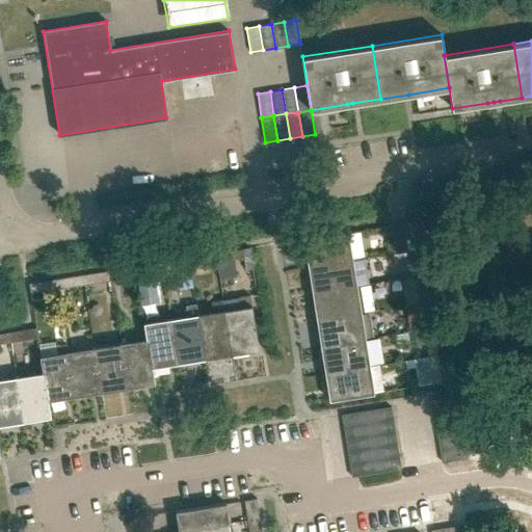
[(410,249),(421,248),(417,221),(406,222),(410,249)]
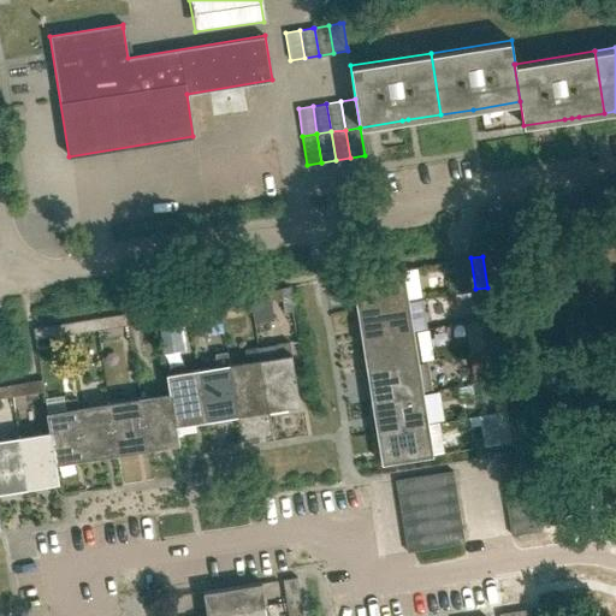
[(357,308),(409,300),(403,268),(353,277),(357,308)]
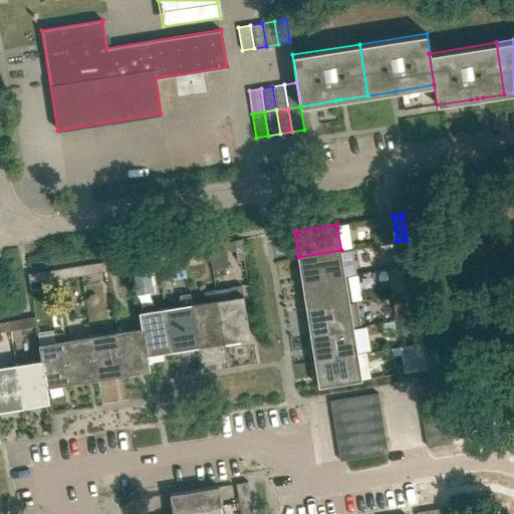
[(236,250),(235,241),(208,245),(210,254),(236,250)]
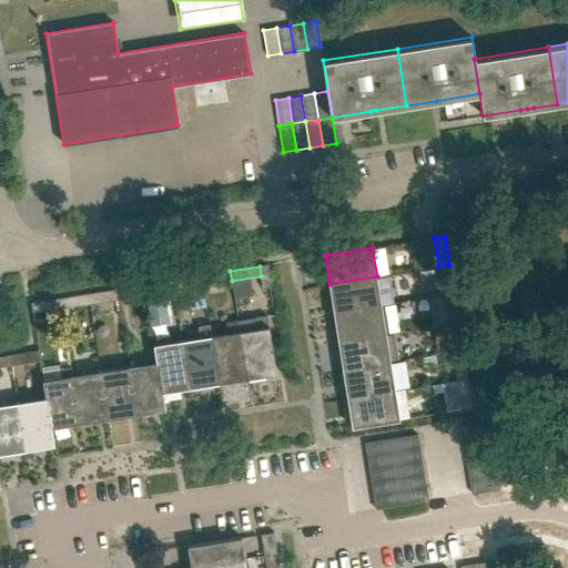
[(202,275),(204,286),(223,283),(221,272),(202,275)]
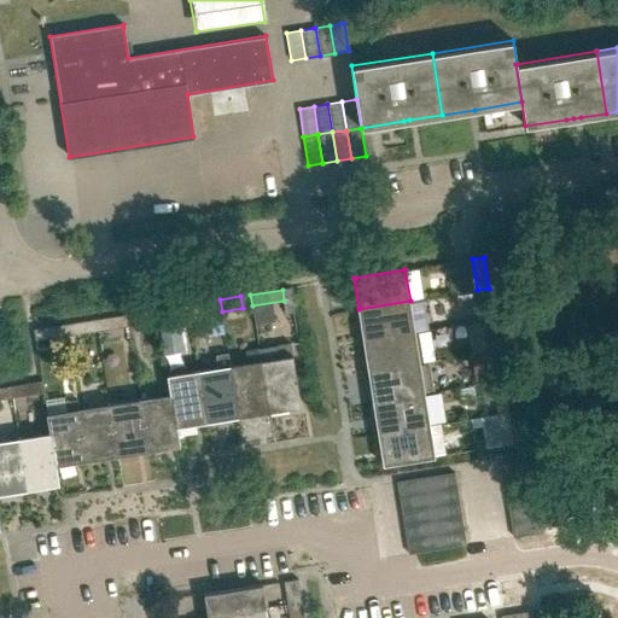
[(483,321),(494,319),(490,298),(479,299),(483,321)]
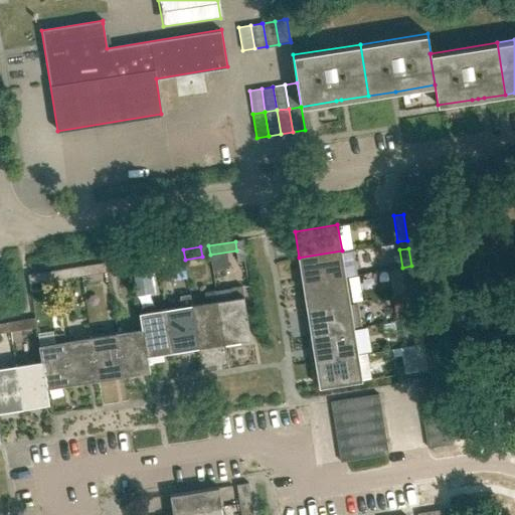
[(166,263),(185,260),(183,249),(164,252),(166,263)]
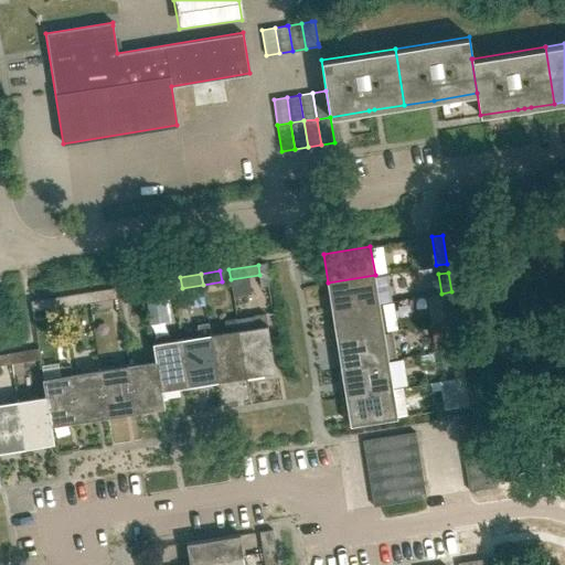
[(332,311),(380,304),(375,275),(328,283),(332,311)]
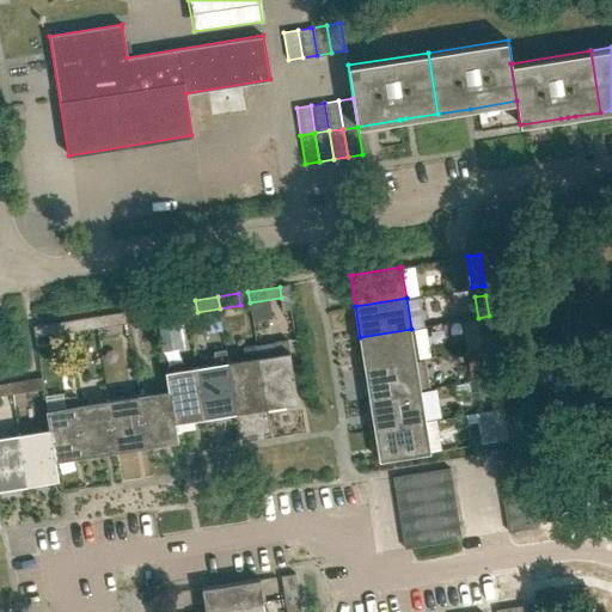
[(179,314),(177,304),(157,306),(158,318),(179,314)]
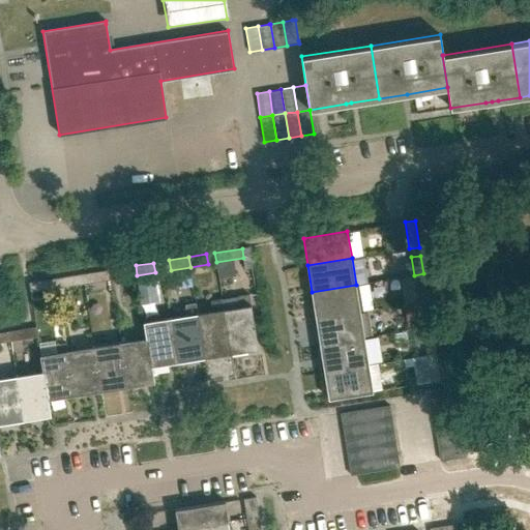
[(118,278),(137,275),(136,265),(116,268),(118,278)]
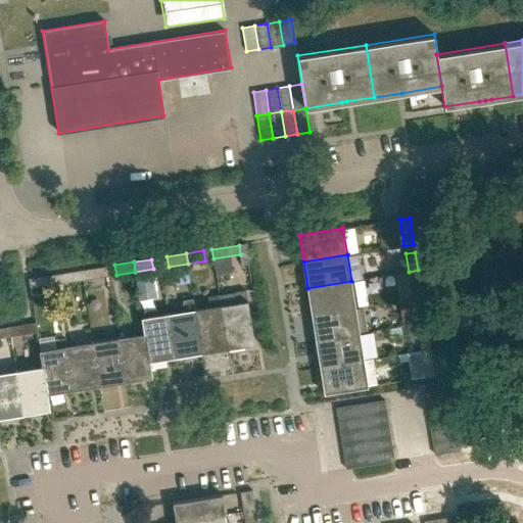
[(82,271),(83,280),(101,277),(99,268),(82,271)]
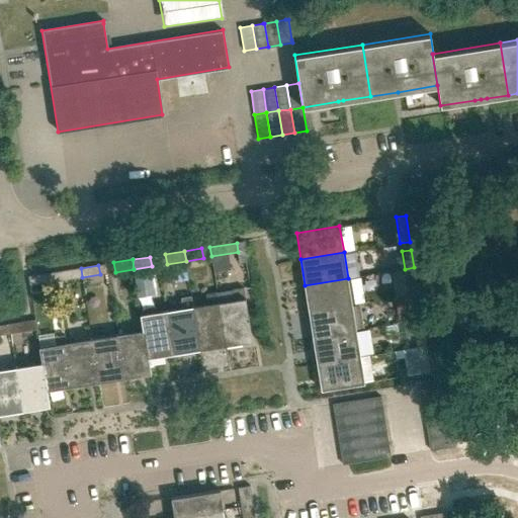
[(414,267),(405,269),(408,287),(417,286),(414,267)]
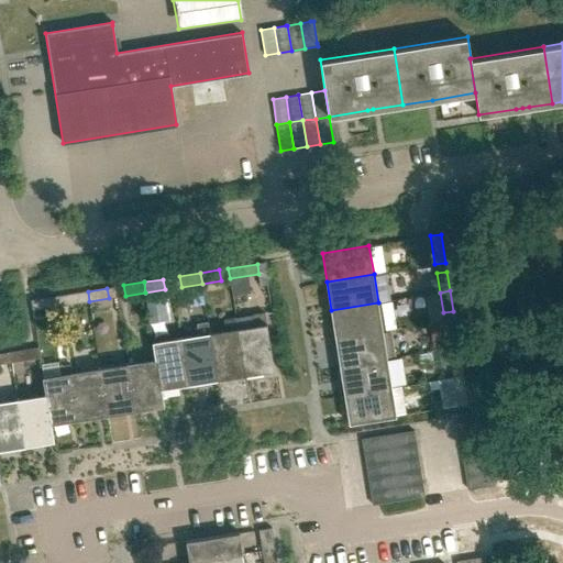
[(69,305),(89,301),(88,291),(67,295),(69,305)]
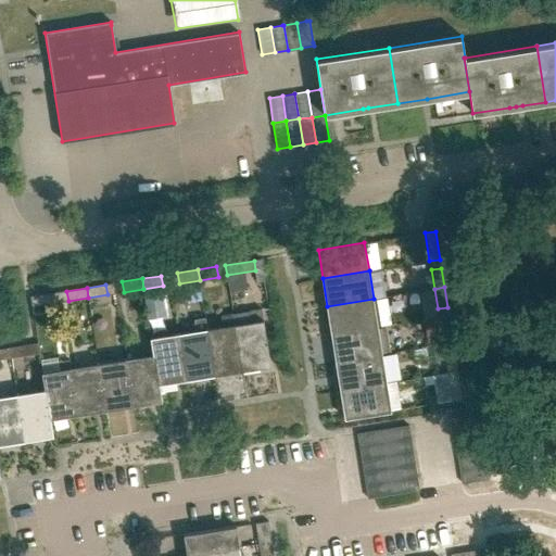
[(33,307),(52,304),(50,293),(30,297),(33,307)]
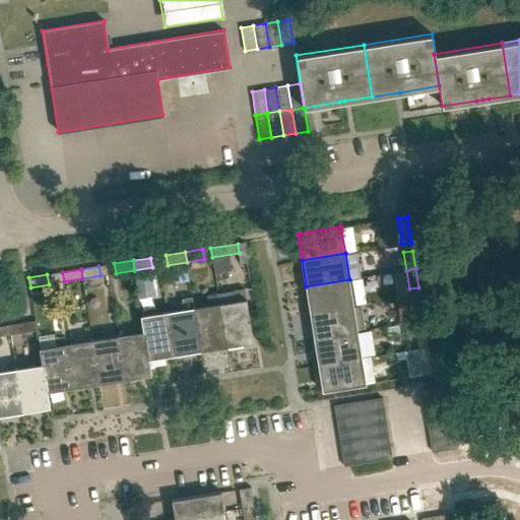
[(349,279),(306,286),(310,312),(353,305),(349,279)]
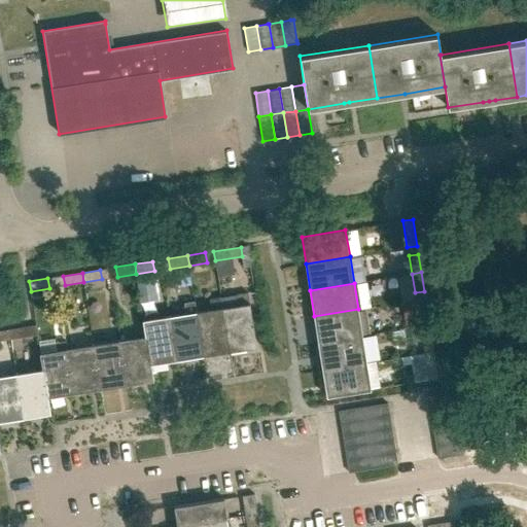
[(238,304),(222,307),(230,351),(256,347),(249,303),(248,292),(236,294),(238,304)]
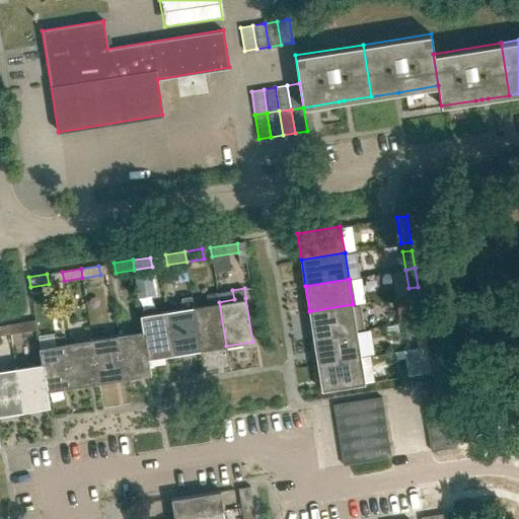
[(208,304),(193,306),(200,350),(226,346),(219,302),(217,292),(206,294),(208,304)]
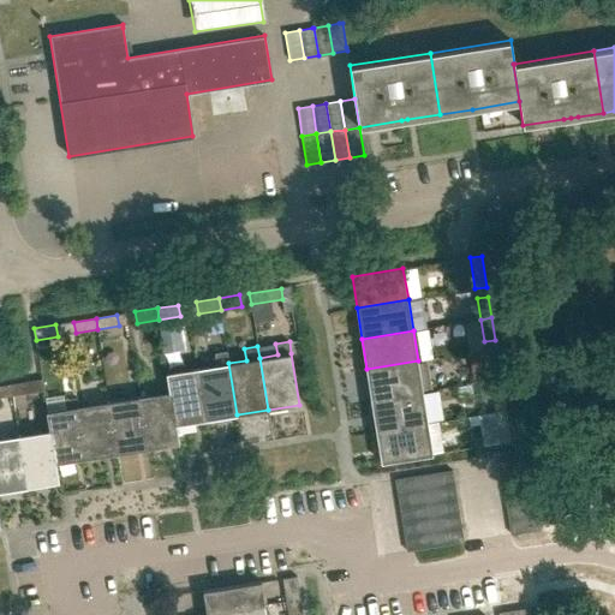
[(198,368),(207,419),(237,415),(228,363),(227,351),(216,352),(219,364),(198,368)]
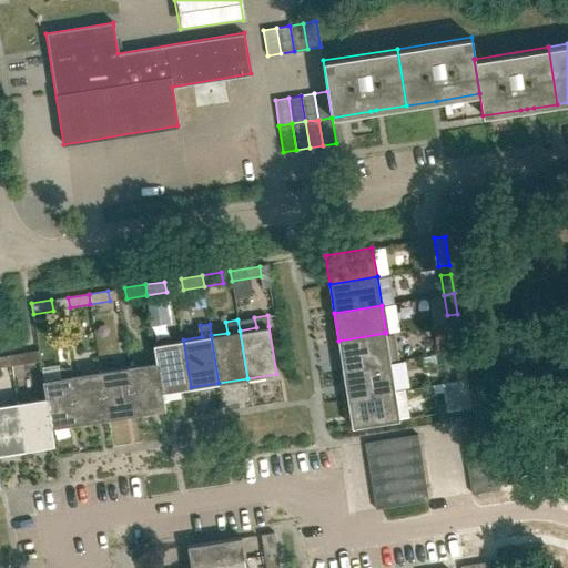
[(453,352),(463,351),(459,330),(449,332),(453,352)]
